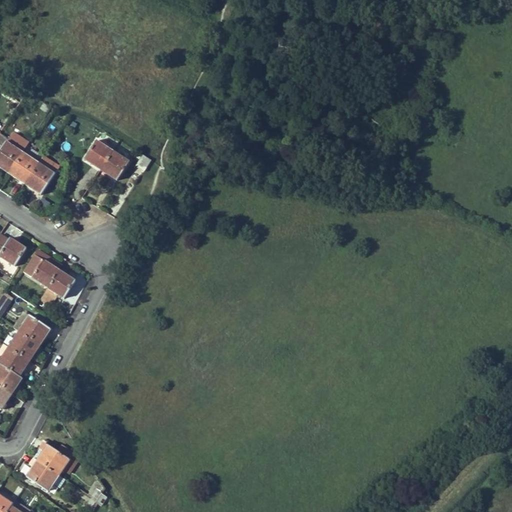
[(27,103),(31,97),(26,94),(22,99),(27,103)]
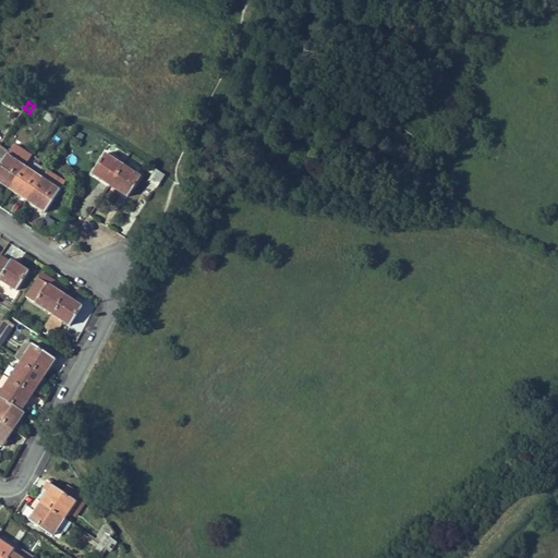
[(24,167),(32,155),(14,144),(10,153),(8,155),(7,155),(0,164),(0,184),(1,183),(9,189),(24,167)]
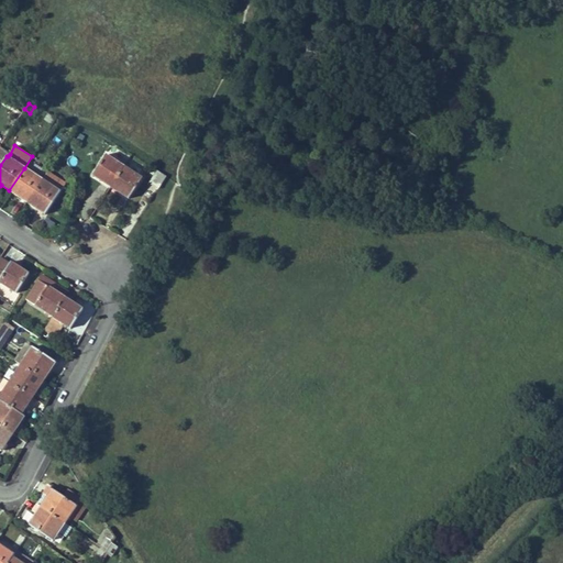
[(0,165),(7,156),(8,156),(10,154),(0,147),(0,165)]
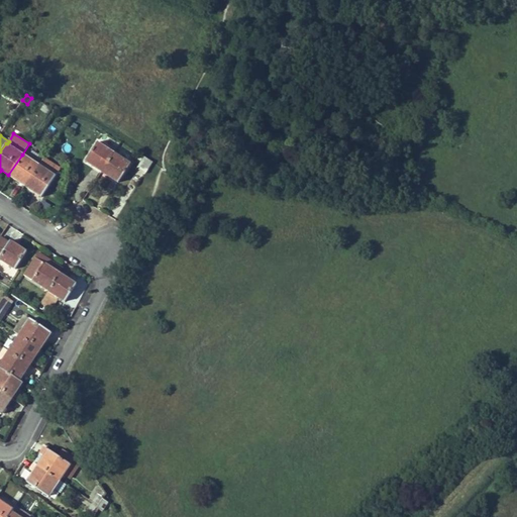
[(103,169),(113,152),(97,142),(84,162),(93,167),(95,164),(103,169)]
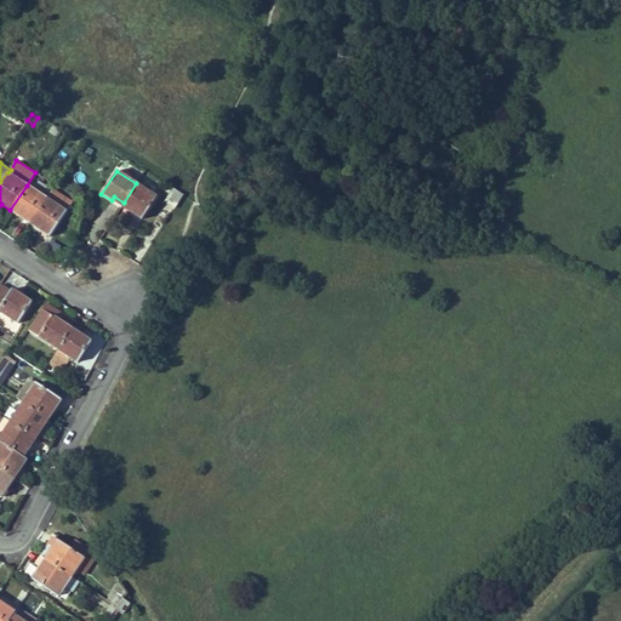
[(143,216),(157,197),(136,183),(124,203),(121,206),(131,212),(134,209),(143,216)]
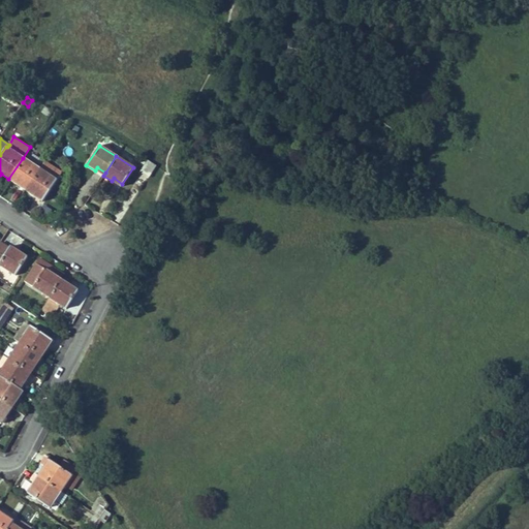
[(27,187),(39,168),(23,158),(8,179),(18,185),(20,182),(27,187)]
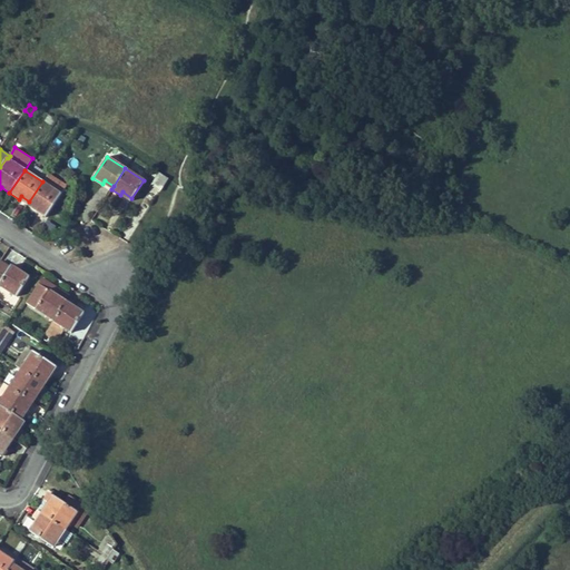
[(153,186),(160,174),(159,173),(156,178),(151,185),(153,186)]
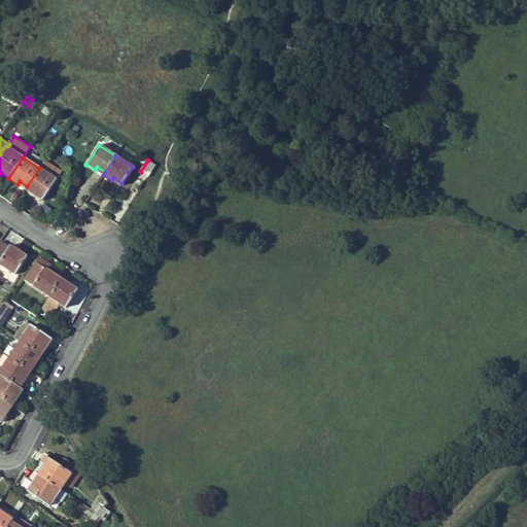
[(148,177),(155,165),(148,161),(141,172),(148,177)]
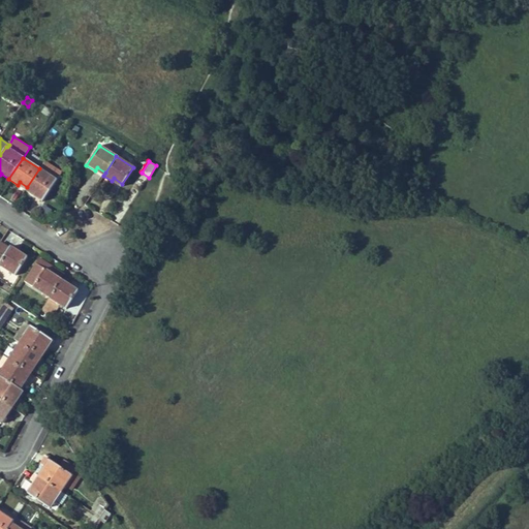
[(105,173),(97,167),(95,170),(103,176),(105,173)]
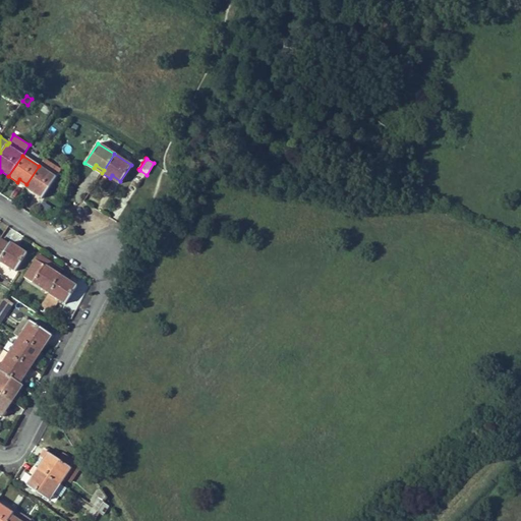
[(42,198),(55,177),(39,166),(26,184),(25,187),(42,198)]
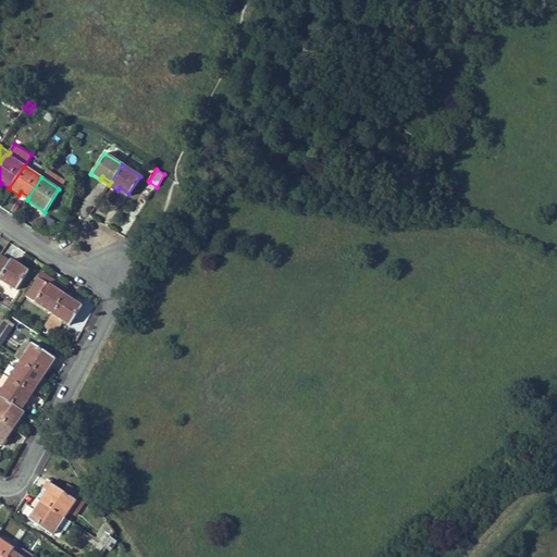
[(128,194),(120,187),(118,190),(126,197),(128,194)]
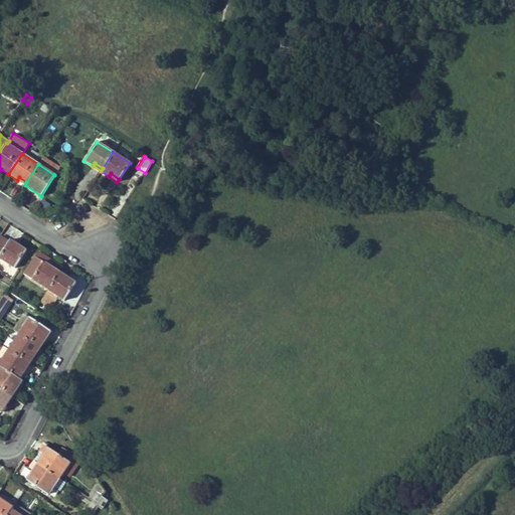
[(25,249),(9,239),(8,241),(0,235),(0,258),(14,267),(25,249)]
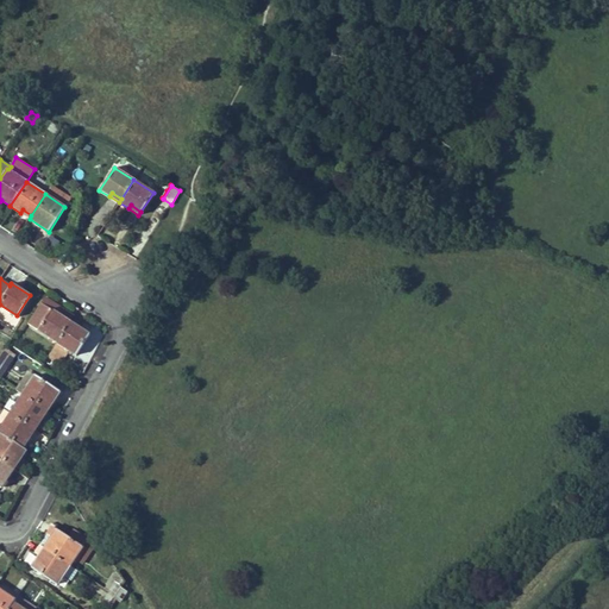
[(38,330),(51,309),(41,302),(27,322),(38,330)]
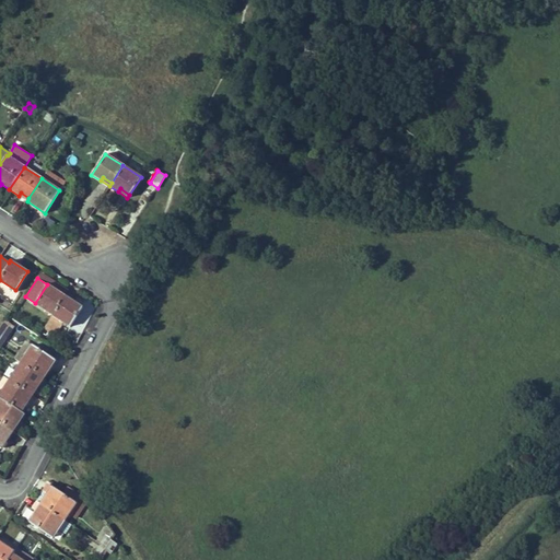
[(51,314),(65,295),(47,284),(35,303),(51,314)]
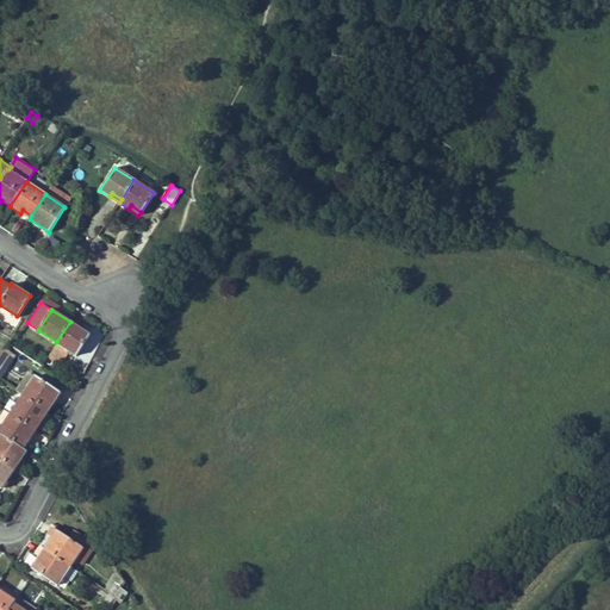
[(75,355),(88,334),(70,322),(56,342),(48,356),(60,365),(69,352),(75,355)]
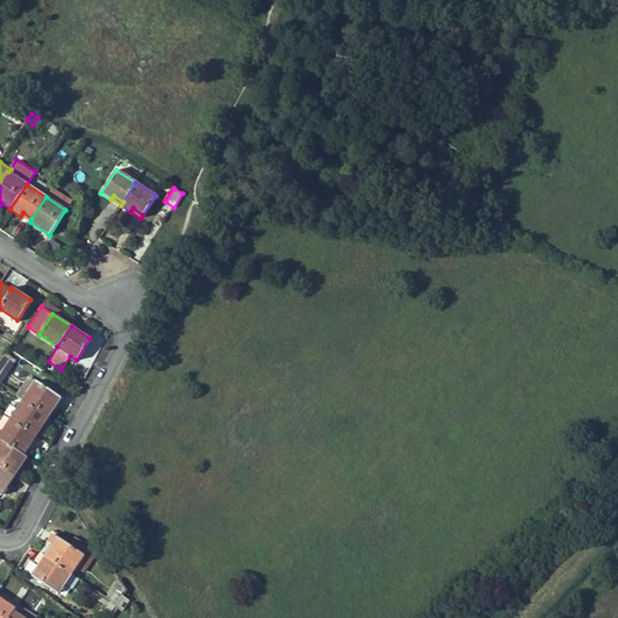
[(23,400),(35,380),(28,375),(16,395),(23,400)]
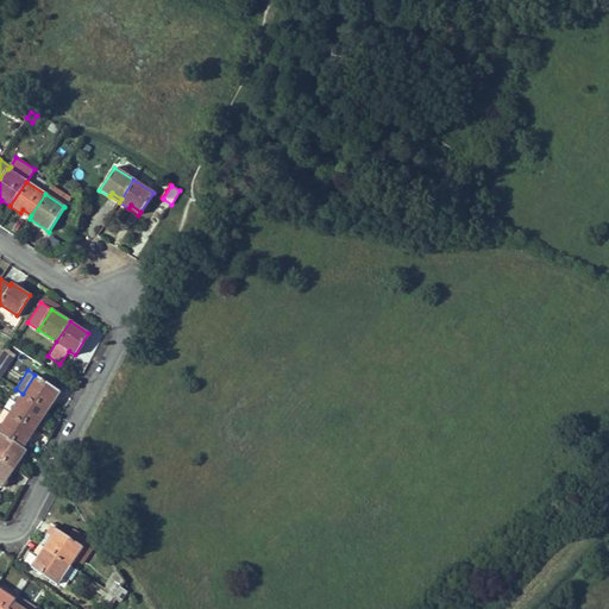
[(58,390),(35,375),(23,394),(46,409),(58,390)]
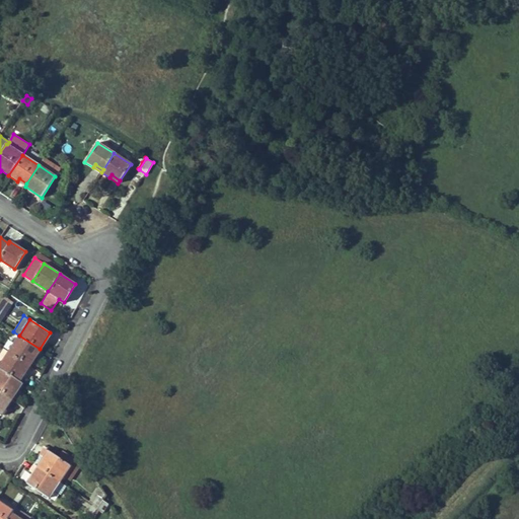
[(28,365),(40,349),(19,336),(8,352),(28,365)]
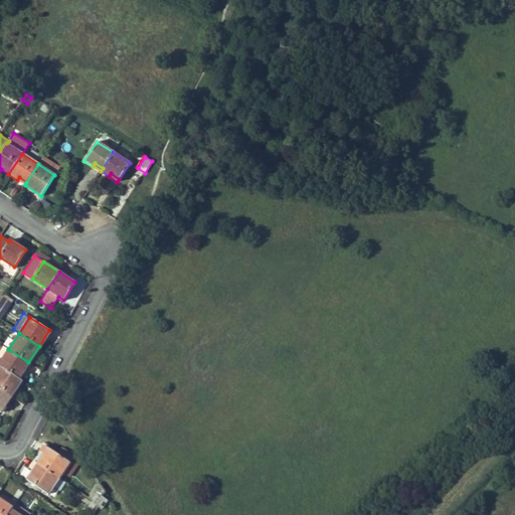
[(0,361),(8,349),(3,345),(0,350),(0,361)]
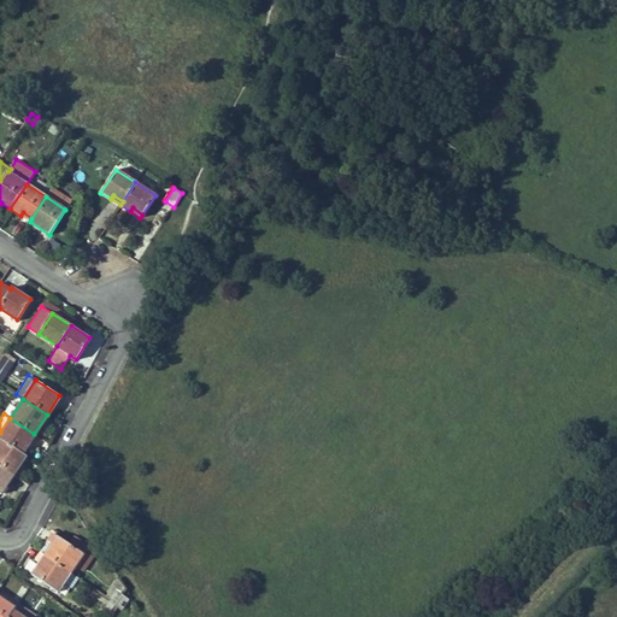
[(22,453),(34,434),(10,418),(0,433),(0,438),(1,439),(22,453)]
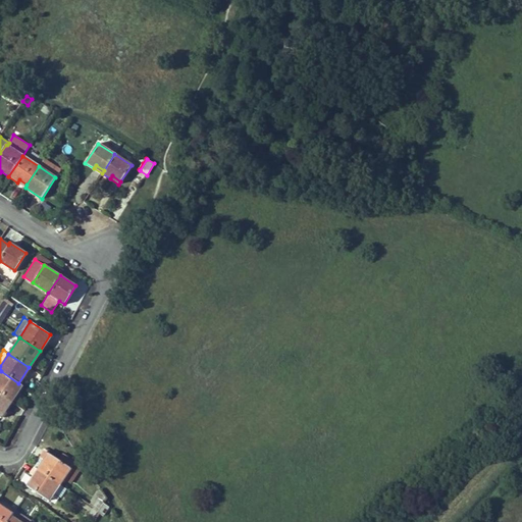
[(0,394),(11,402),(21,385),(1,371),(0,372),(0,394)]
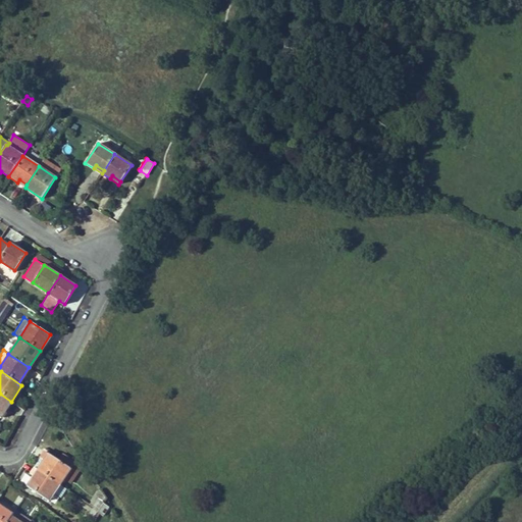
[(0,417),(11,402),(0,394),(0,417)]
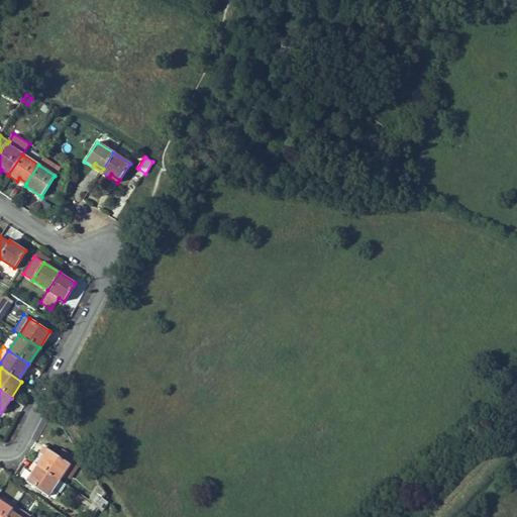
[(69,463),(44,447),(33,462),(59,480),(69,463)]
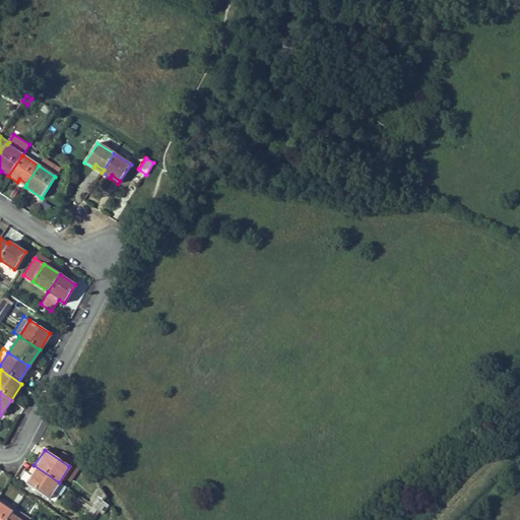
[(71,482),(79,466),(73,463),(64,479),(71,482)]
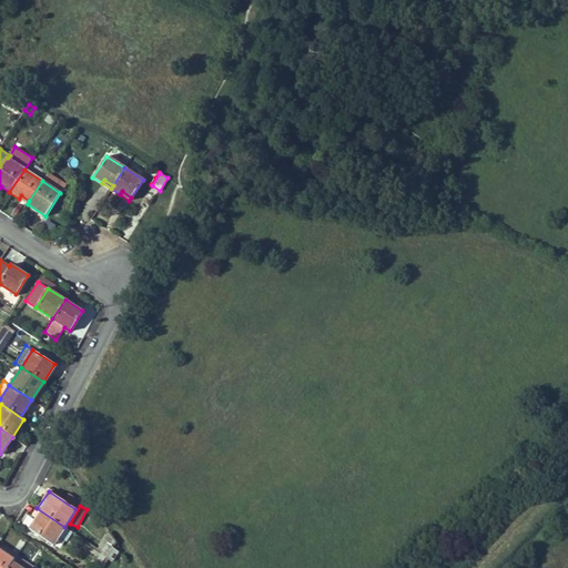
[(52,544),(64,527),(37,508),(32,516),(36,517),(29,529),(52,544)]
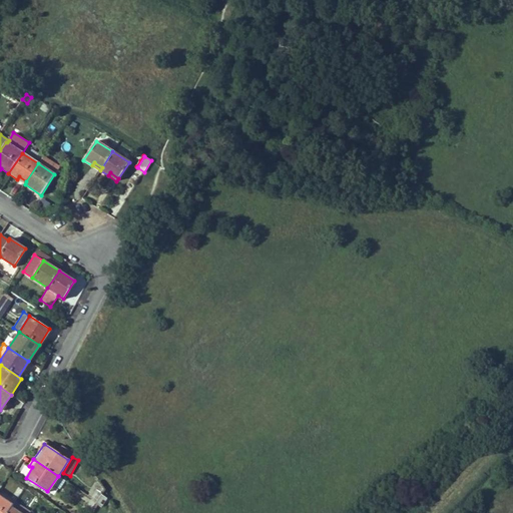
[(101,494),(104,489),(98,480),(87,495),(92,498),(96,501),(101,494)]
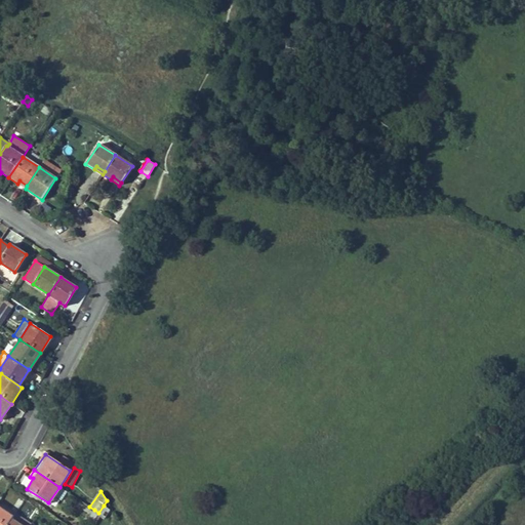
[(104,518),(109,509),(104,506),(98,513),(97,515),(104,518)]
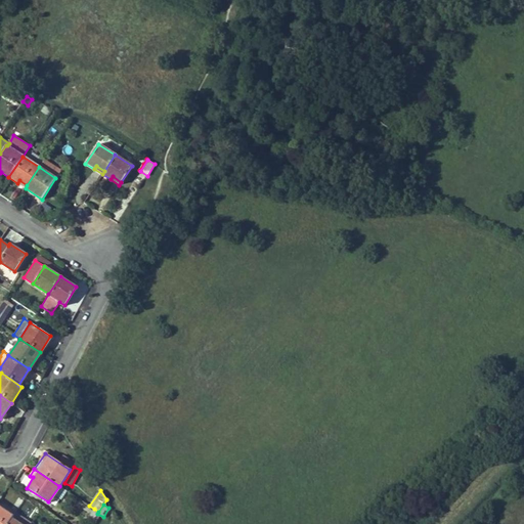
[(6,523),(10,518),(12,515),(0,507),(0,523),(6,523)]
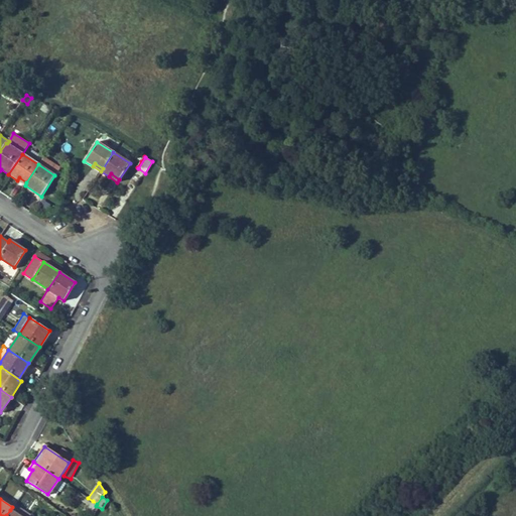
[(96,506),(97,504),(93,501),(88,509),(92,512),(96,506)]
